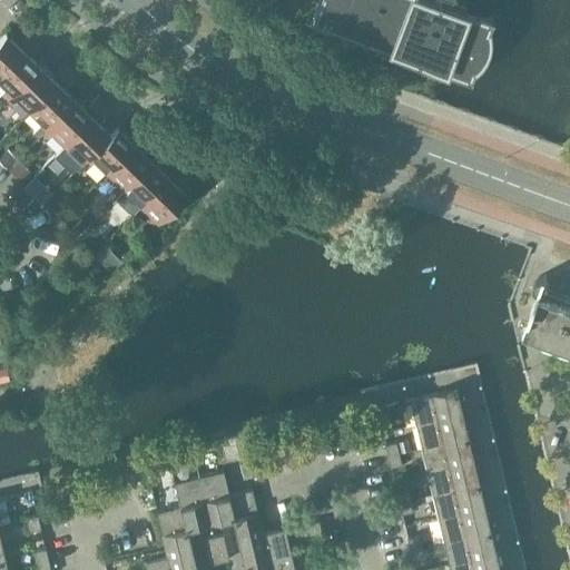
[(320,0),(312,21),(471,80),(493,20),(439,0),(320,0)]
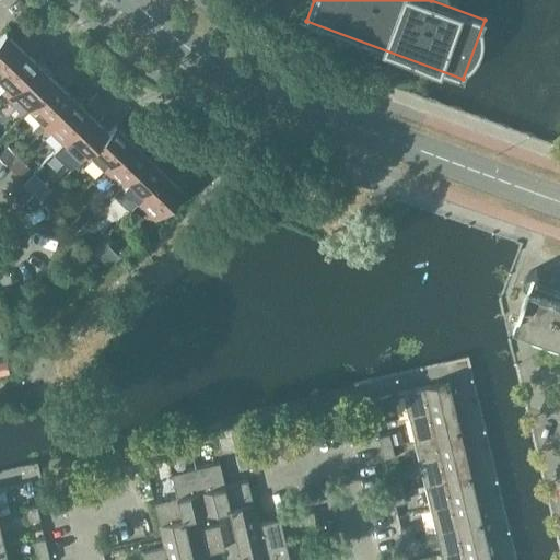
[(20,37),(27,45),(36,35),(30,28),(20,37)]
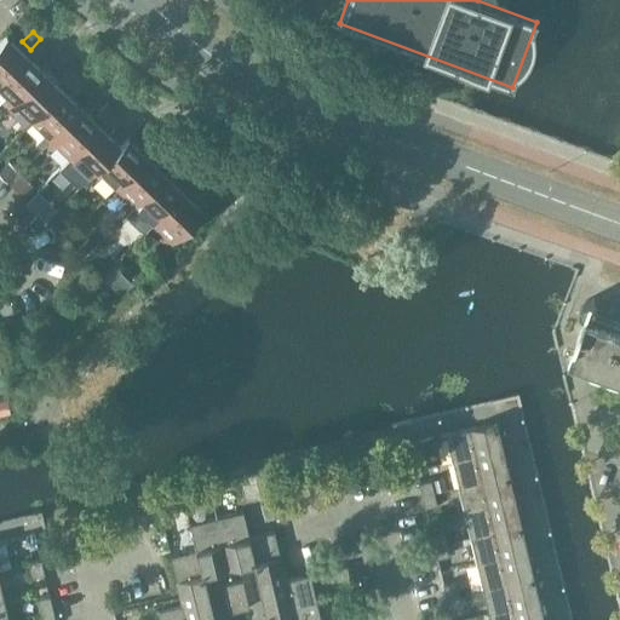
[(0,80),(26,53),(6,35),(0,41),(0,80)]
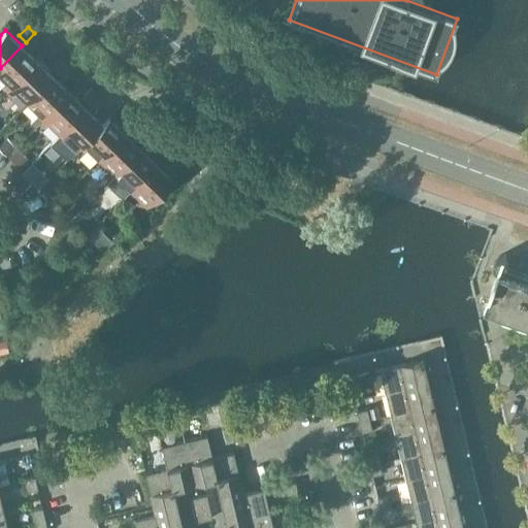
[(26,42),(32,48),(41,40),(34,33),(26,42)]
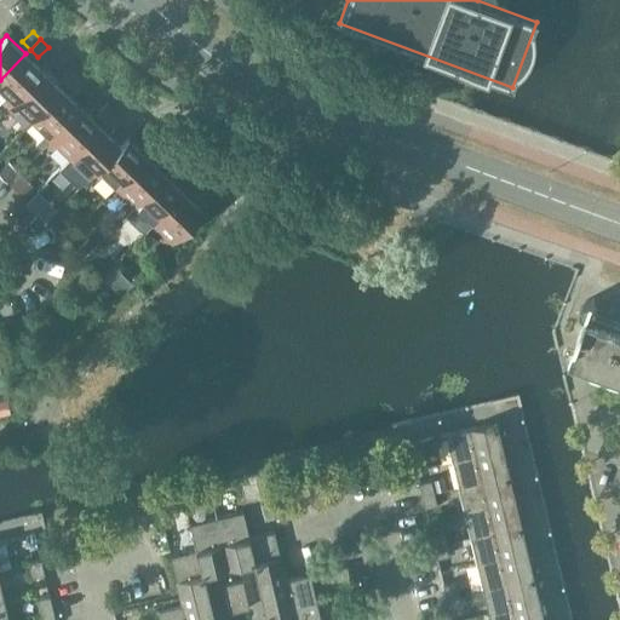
[(7,110),(45,72),(26,53),(0,80),(0,91),(7,98),(1,105),(7,110)]
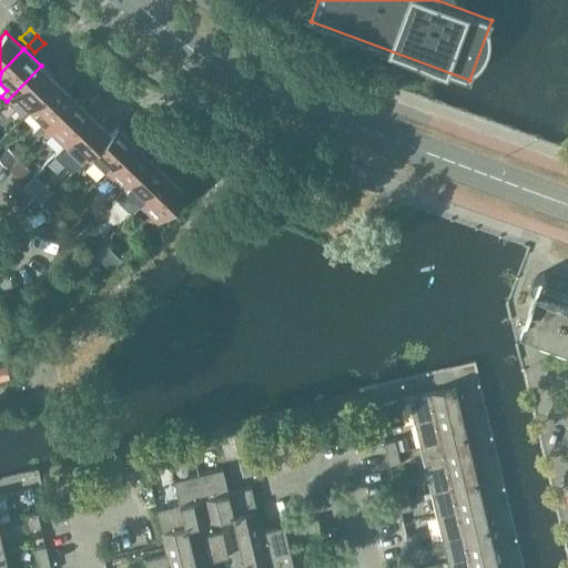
[(54,72),(62,79),(71,69),(64,62),(54,72)]
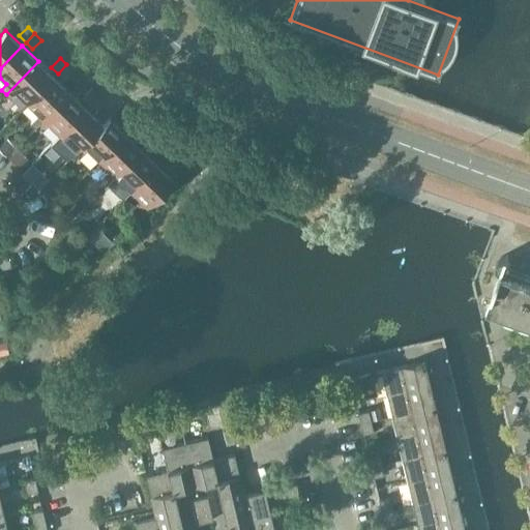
[(17,94),(27,105),(54,77),(38,61),(6,94),(11,99),(17,94)]
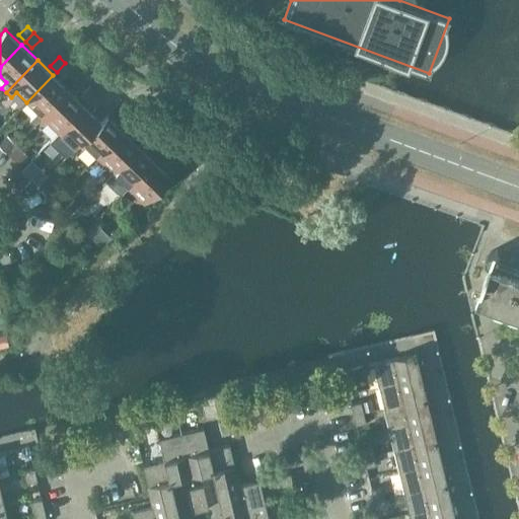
[(65,63),(57,72),(63,78),(72,70),(65,63)]
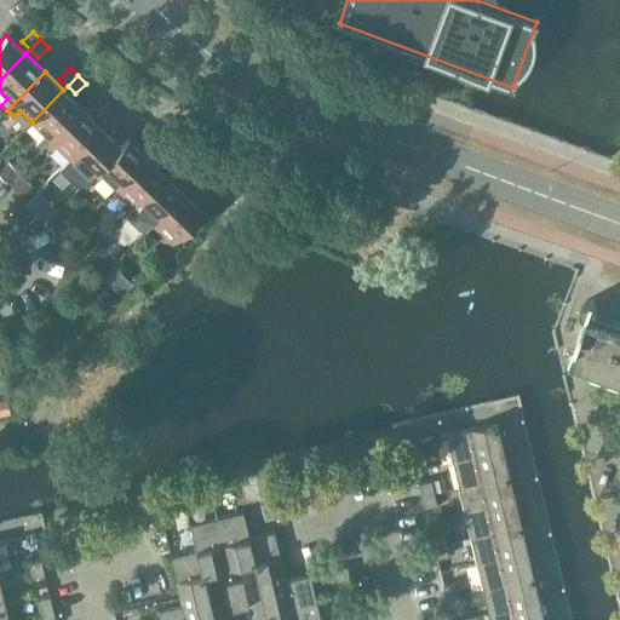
[(39,142),(45,147),(82,108),(63,90),(32,122),(45,135),(39,142)]
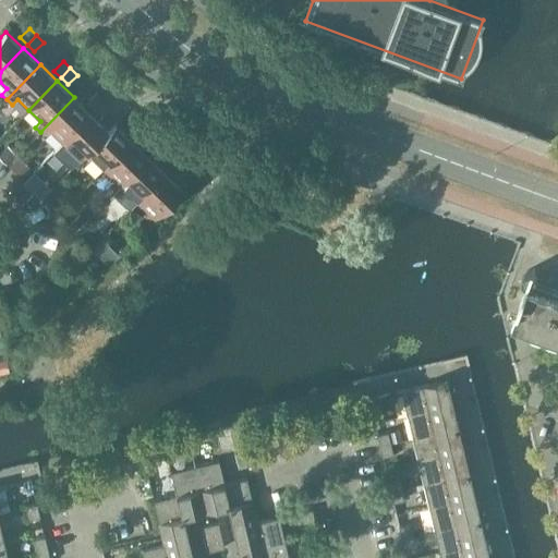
[(87,104),(95,110),(104,100),(97,94),(87,104)]
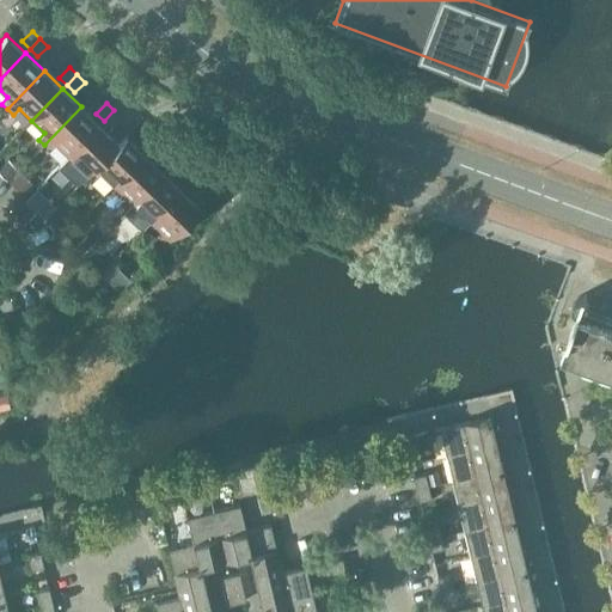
[(56,145),(69,157),(99,124),(81,106),(44,145),(50,151),(56,145)]
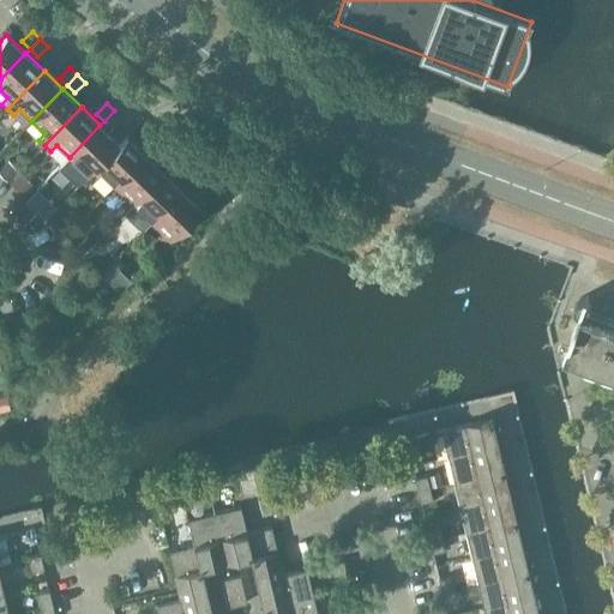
[(114,110),(104,121),(112,128),(122,118),(114,110)]
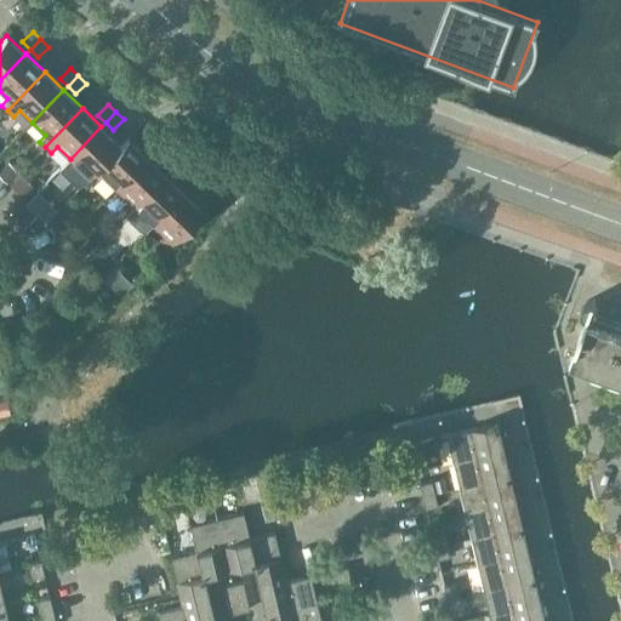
[(79,188),(90,176),(120,146),(101,126),(70,159),(60,170),(79,188)]
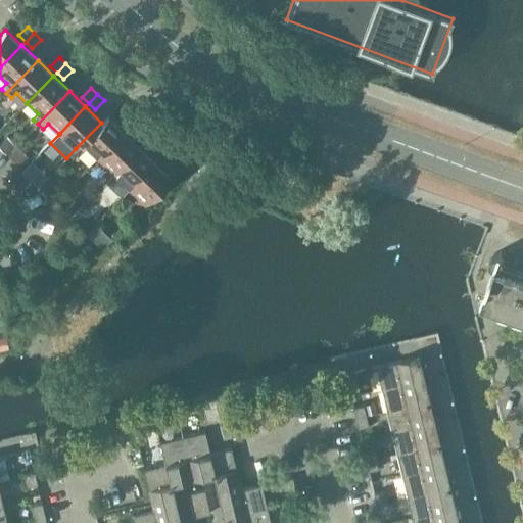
[(121,122),(127,128),(136,119),(129,112),(121,122)]
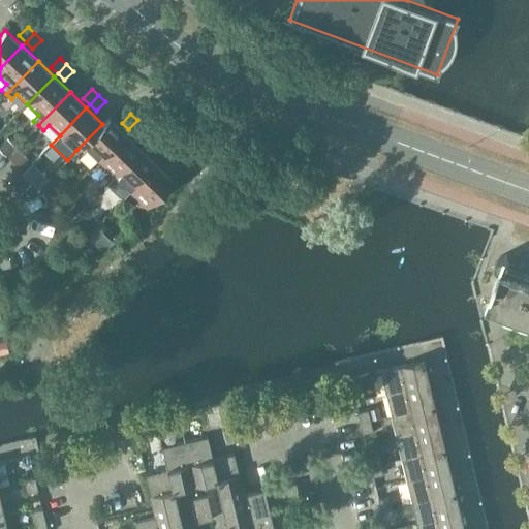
[(87,150),(98,160),(125,133),(109,117),(102,124),(76,150),(82,155),(87,150)]
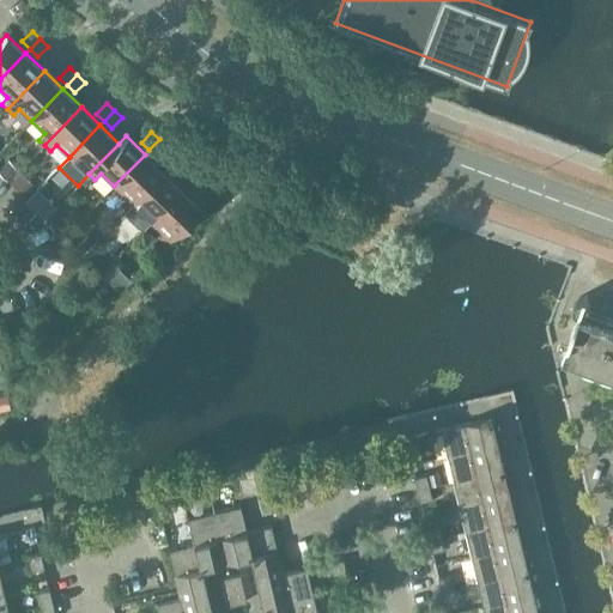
[(159,139),(149,150),(157,158),(168,147),(159,139)]
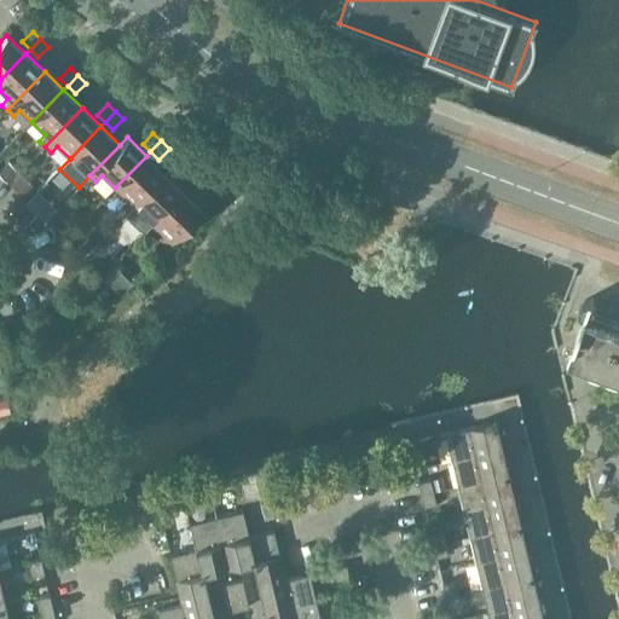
[(122,207),(128,213),(166,174),(146,156),(115,187),(128,201),(122,207)]
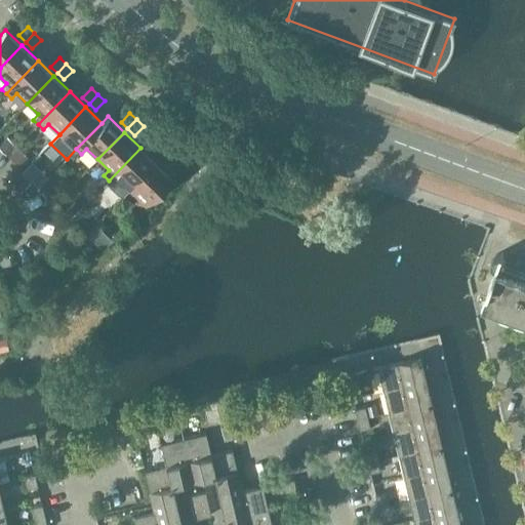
[(153,153),(159,159),(168,150),(161,144),(153,153)]
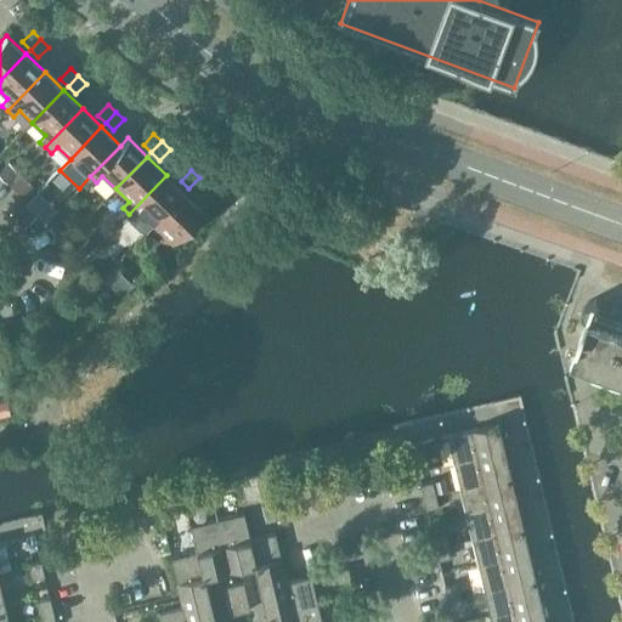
[(140,213),(153,225),(185,193),(167,175),(129,214),(134,219),(140,213)]
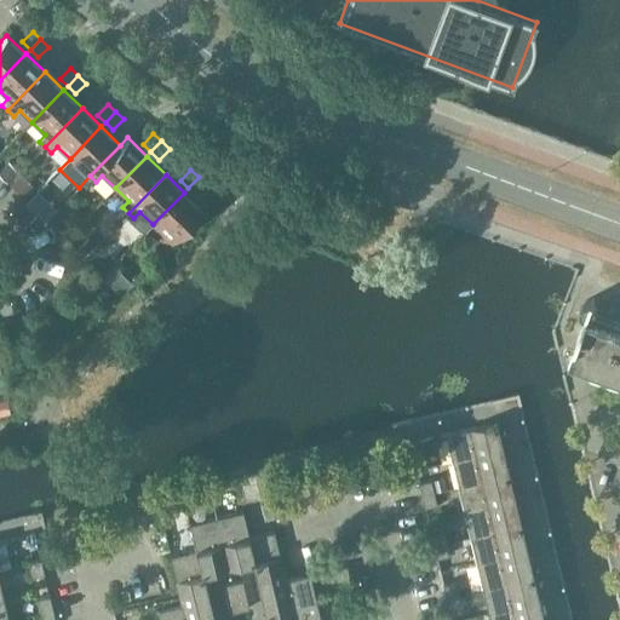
[(199,177),(188,188),(196,196),(207,185),(199,177)]
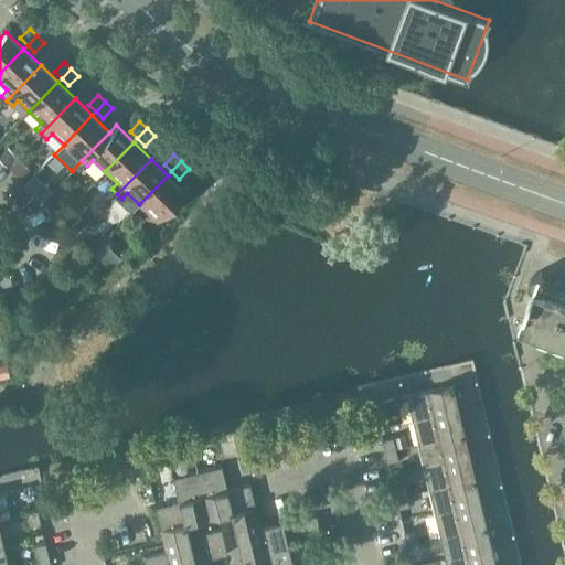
[(168,176),(139,204),(151,216),(146,222),(151,227),(157,221),(158,221),(185,192),(168,176)]
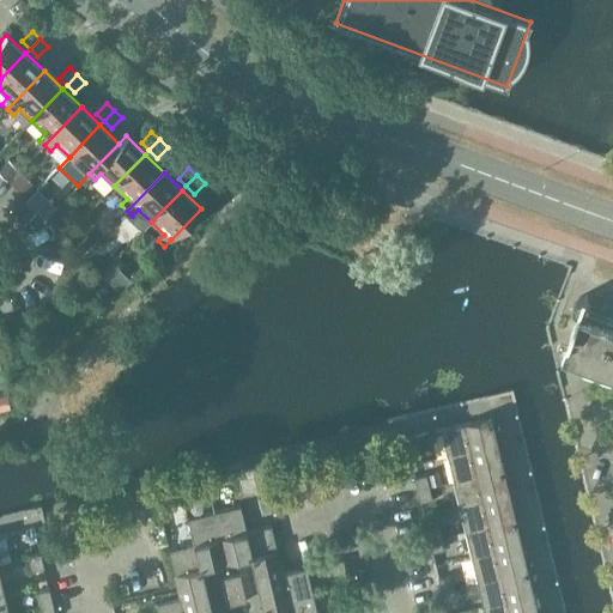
[(581,310),(565,351),(612,368),(612,322),(589,314),(592,304),(592,302),(590,301),(589,299),(588,299),(589,297),(587,296),(586,298),(583,297),(580,298),(578,301),(577,303),(577,308),(581,310)]
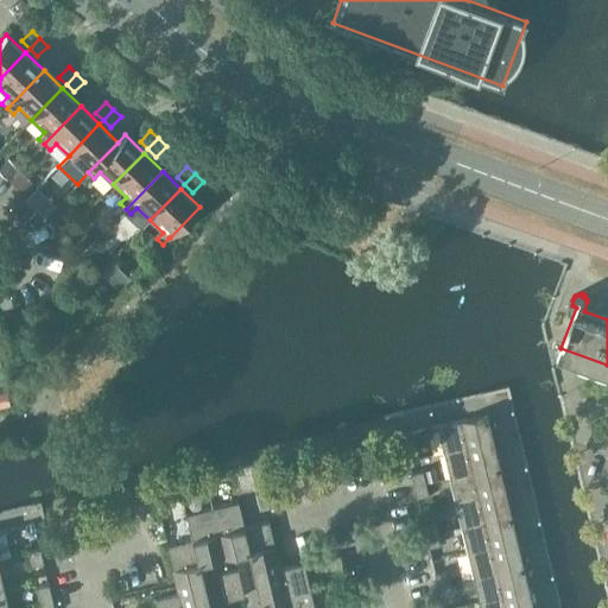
[(437,426),(443,453),(494,441),(487,415),(437,426)]
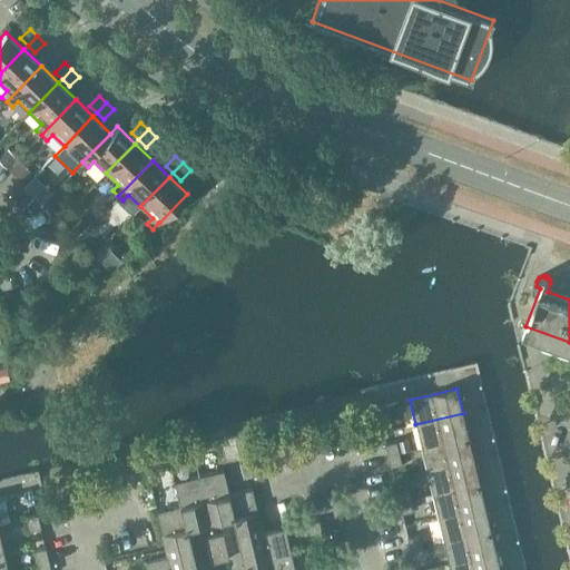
[(376,408),(379,421),(391,418),(389,405),(376,408)]
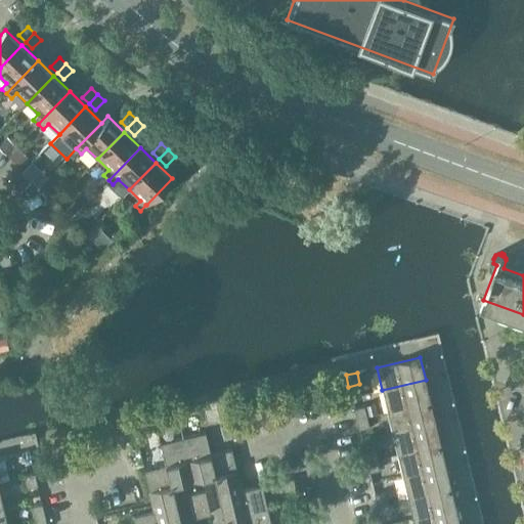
[(426,380),(382,390),(387,411),(431,401),(426,380)]
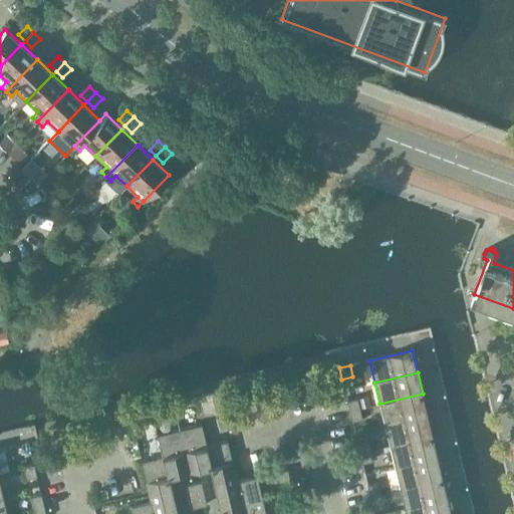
[(384,425),(428,415),(423,394),(379,404),(384,425)]
